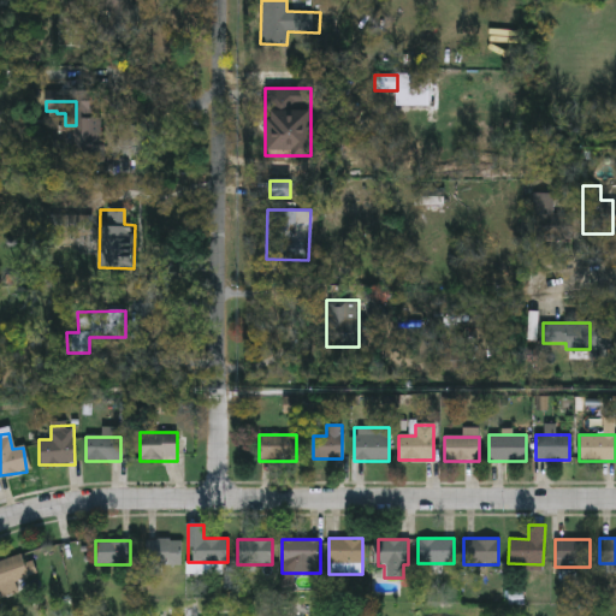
[(181,540),(181,566),(146,566),(146,540),(181,540)]
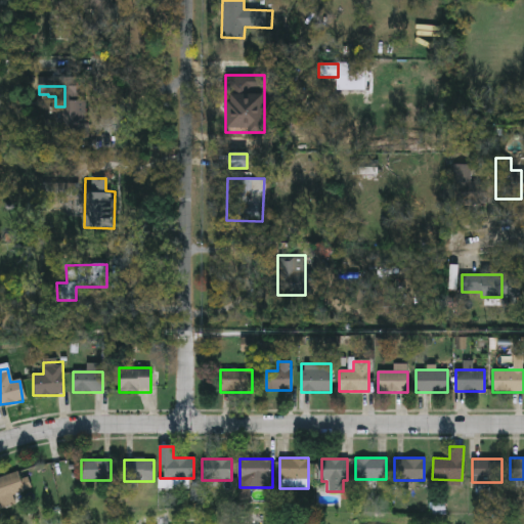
[(0,476),(18,471),(22,482),(27,480),(30,488),(11,494),(15,505),(0,509),(0,476)]
